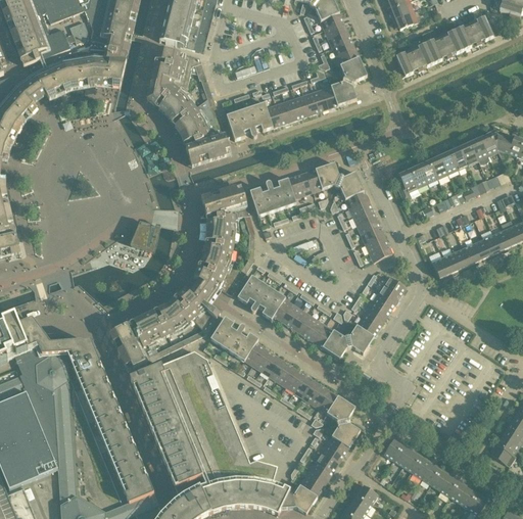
[(91,39),(92,39),(110,43),(109,45),(109,48),(127,52),(128,45),(124,44),(126,35),(130,36),(138,0),(0,0),(0,3),(1,5),(0,5),(0,6),(1,6),(4,15),(4,16),(5,16),(8,26),(8,27),(12,36),(12,37),(16,46),(16,47),(20,57),(24,64),(29,63),(70,47),(68,42),(75,39),(77,43),(86,39),(88,30),(84,20),(69,26),(73,33),(65,35),(63,29),(49,34),(42,13),(46,11),(50,22),(85,9),(93,29),(91,39)]
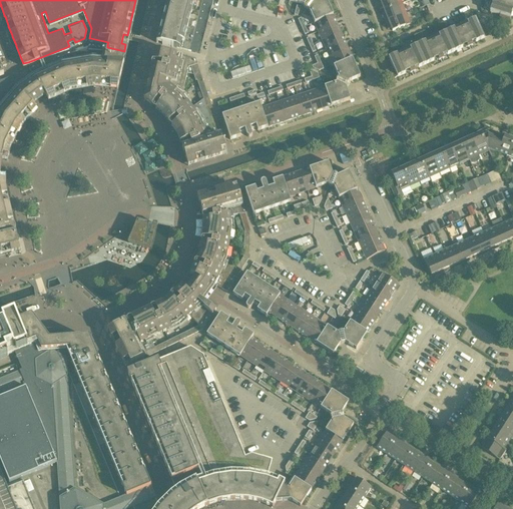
[(165,0),(156,39),(162,41),(199,50),(211,0),(165,0)]
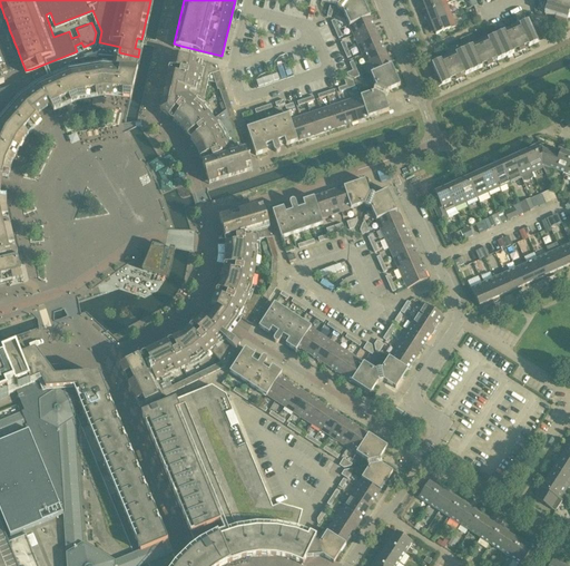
[(347,0),(343,7),(350,22),(370,13),(364,0),(347,0)]
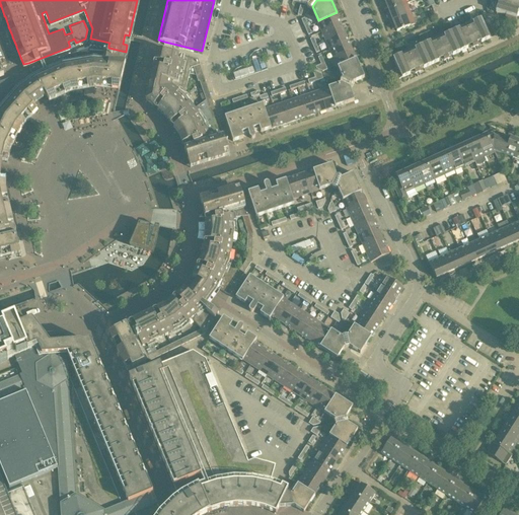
[(406,0),(388,7),(389,9),(386,10),(390,18),(411,10),(406,0)]
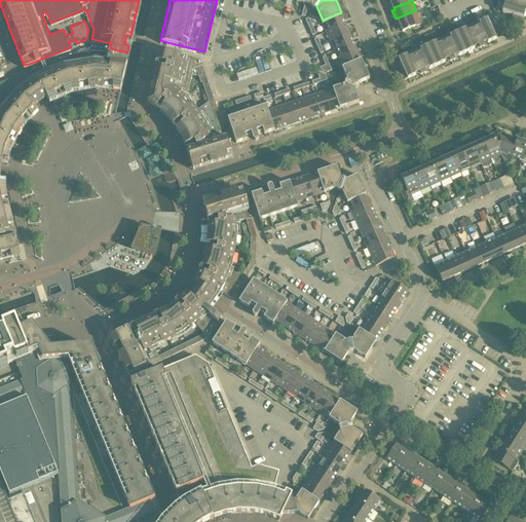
[(504,0),(502,9),(513,12),(523,15),(525,4),(525,0),(504,0)]
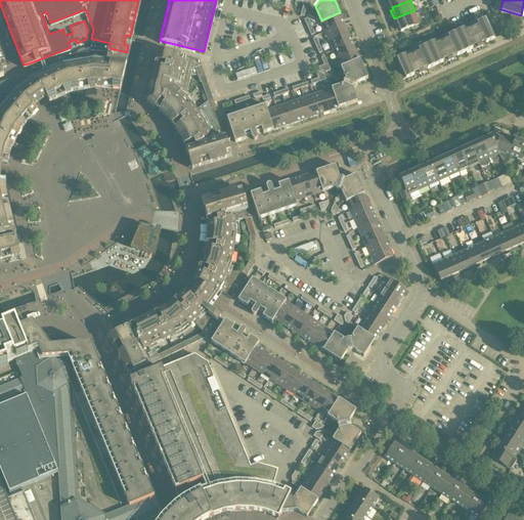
[(415,10),(394,18),(397,27),(399,26),(401,28),(419,20),(415,10)]
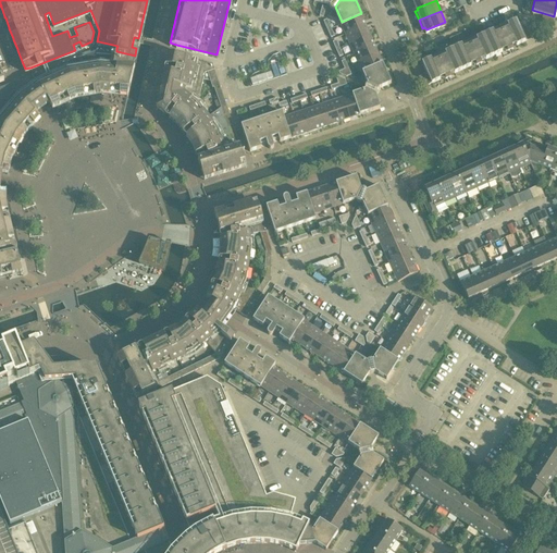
[(366,22),(361,13),(342,22),(345,31),(366,22)]
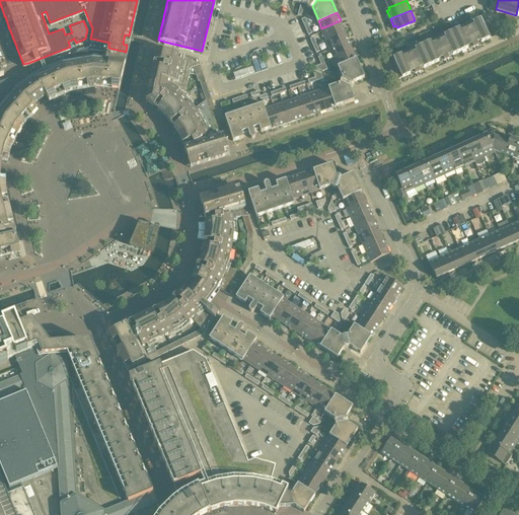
[(516,15),(506,12),(504,17),(514,20),(516,15)]
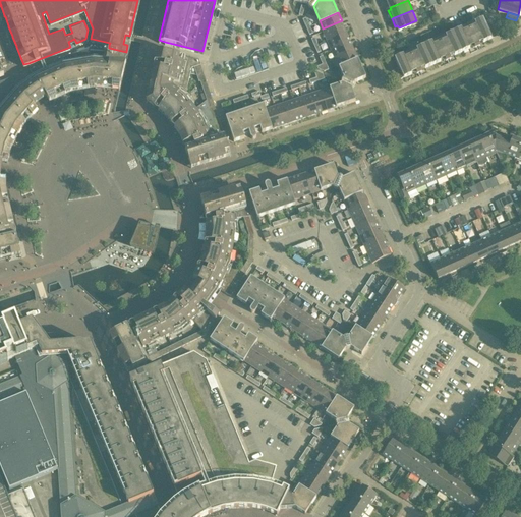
[(491,36),(486,25),(482,15),(453,29),(462,49),(474,43),(475,45),(479,43),(478,41),(491,36)]
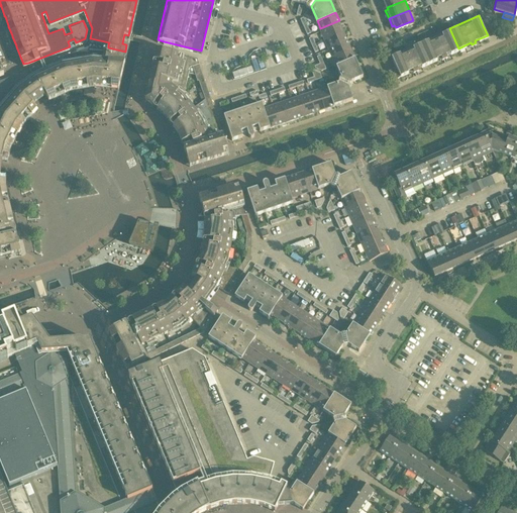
[(343,29),(339,20),(320,28),(324,37),(343,29)]
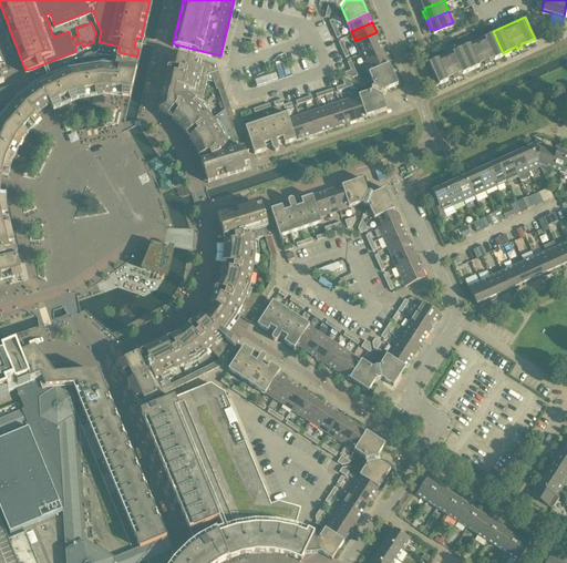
[(536,26),(529,28),(535,39),(540,36),(536,26)]
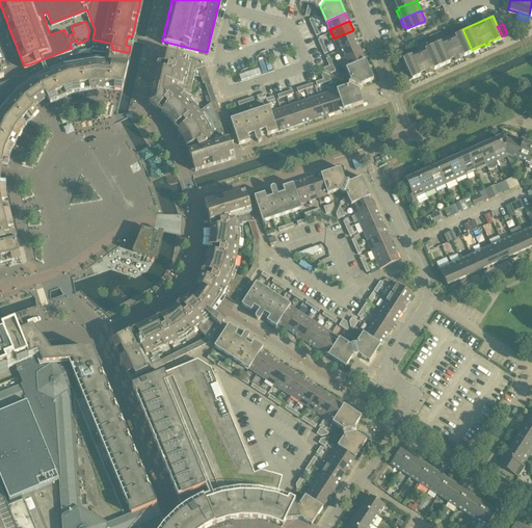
[(472,50),(462,29),(432,43),(442,62),(454,57),(455,59),(460,57),(459,55),(472,50)]
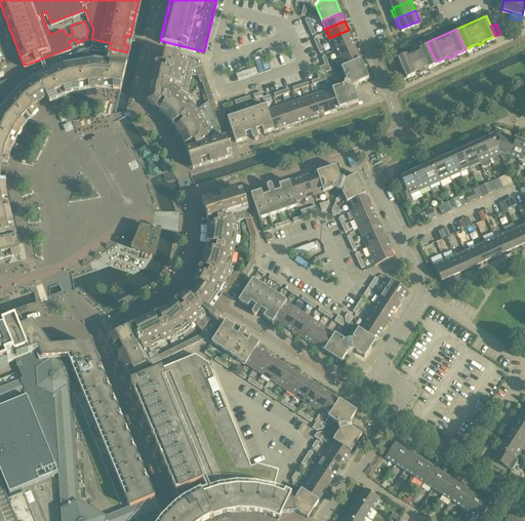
[(353,38),(349,30),(329,38),(333,47),(353,38)]
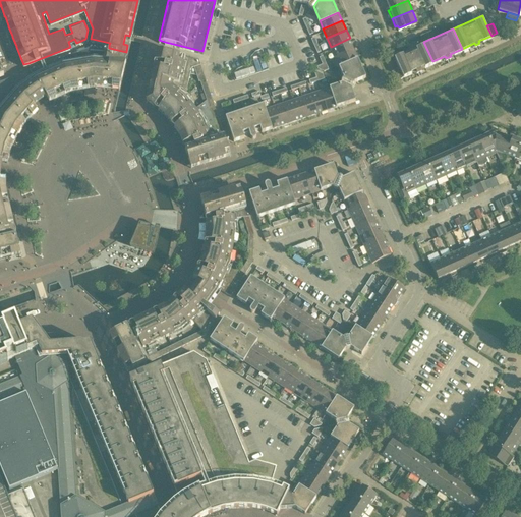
[(353,47),(350,38),(331,47),(335,55),(353,47)]
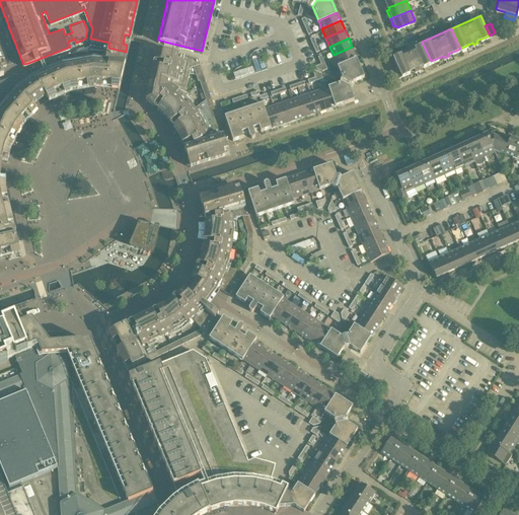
[(431,61),(422,42),(392,55),(397,65),(401,74),(414,69),(415,71),(420,69),(419,67),(431,61)]
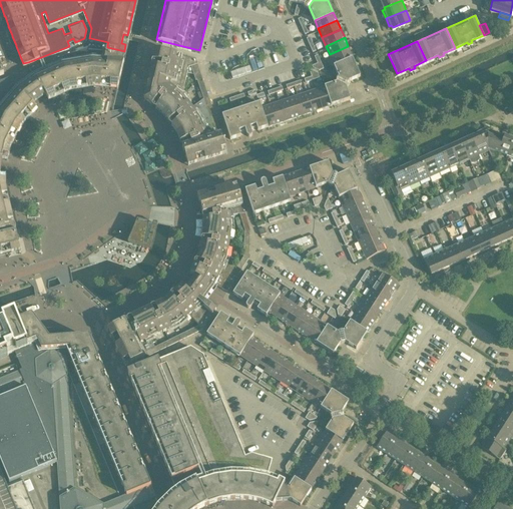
[(0,251),(6,250),(6,251),(7,251),(7,250),(14,248),(19,247),(19,248),(21,248),(20,246),(19,240),(17,235),(18,234),(17,233),(16,233),(15,227),(14,222),(15,222),(14,220),(13,220),(11,209),(12,209),(11,207),(10,208),(8,196),(9,196),(8,195),(5,185),(6,184),(6,183),(5,183),(5,173),(6,173),(6,171),(5,171),(5,172),(0,172),(1,163),(3,151),(8,152),(9,145),(10,145),(10,144),(15,135),(16,134),(15,134),(20,124),(21,124),(20,123),(27,115),(28,116),(29,115),(28,114),(35,106),(36,107),(37,106),(36,105),(35,105),(32,102),(33,101),(32,101),(39,96),(45,92),(46,92),(48,96),(47,96),(48,97),(49,97),(49,96),(59,92),(60,92),(60,91),(70,87),(71,87),(81,85),(82,85),(93,83),(93,84),(94,84),(94,83),(105,84),(104,85),(105,85),(106,83),(105,83),(106,79),(110,79),(113,79),(119,50),(107,47),(90,43),(29,66),(32,71),(24,77),(16,83),(14,83),(13,79),(12,80),(10,77),(8,74),(5,76),(0,77),(0,251)]
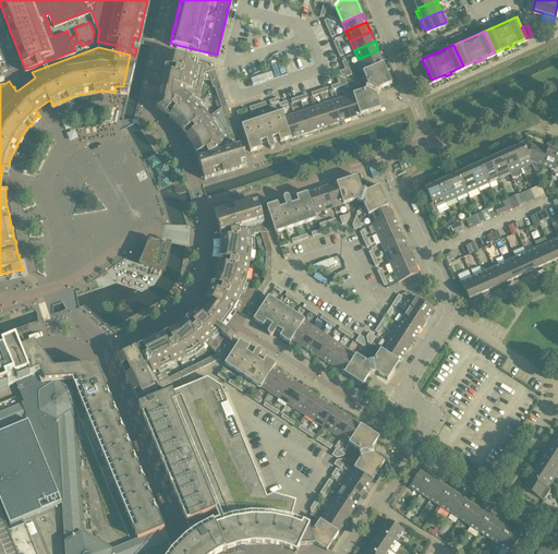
[(245,159),(213,60),(174,52),(169,50),(161,85),(167,86),(165,96),(159,95),(158,99),(157,101),(156,105),(177,121),(192,142),(197,157),(205,179),(215,176),(214,169),(222,167),(225,172),(242,167),(241,161),(245,159)]
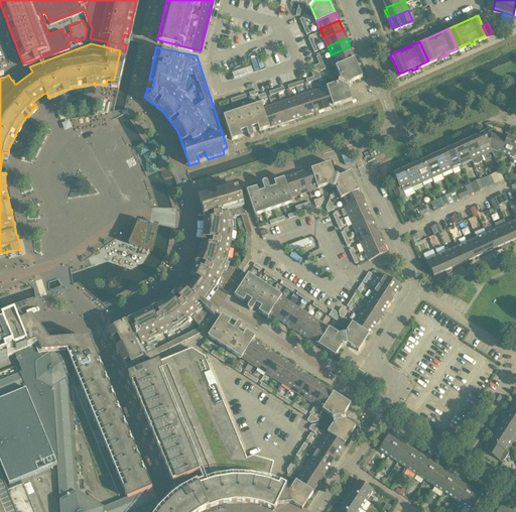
[(354,55),(350,46),(332,54),(336,64),(354,55)]
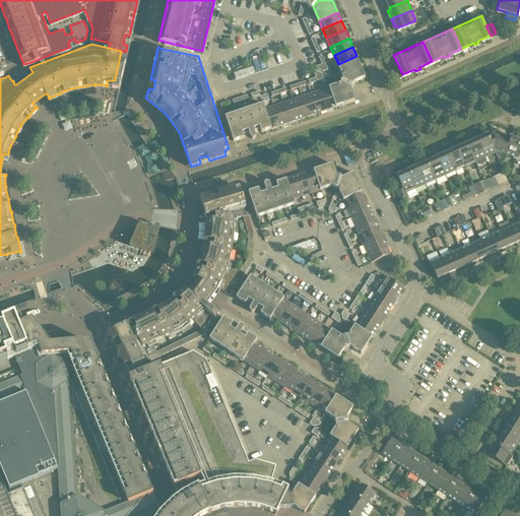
[(356,56),(338,64),(343,76),(353,79),(365,74),(356,56)]
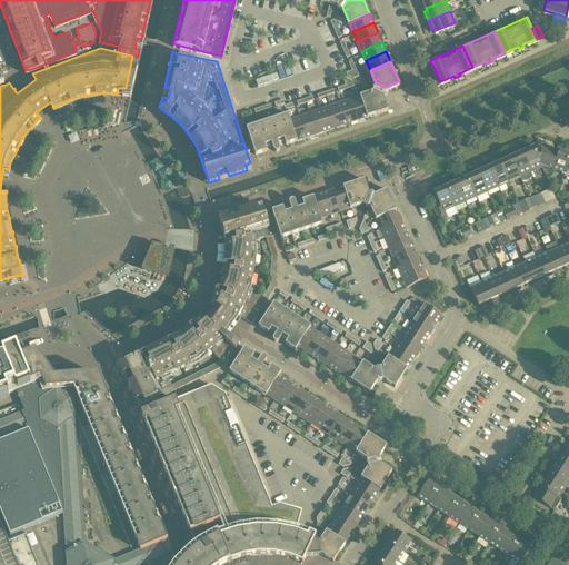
[(356,66),(352,67),(346,69),(347,72),(353,75),(359,72),(356,66)]
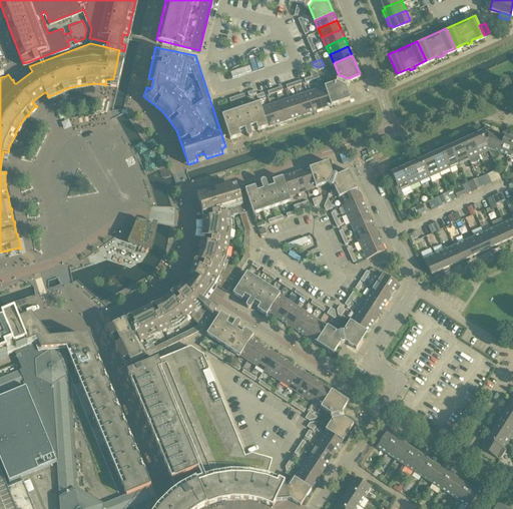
[(397,73),(393,64),(388,66),(392,76),(397,73)]
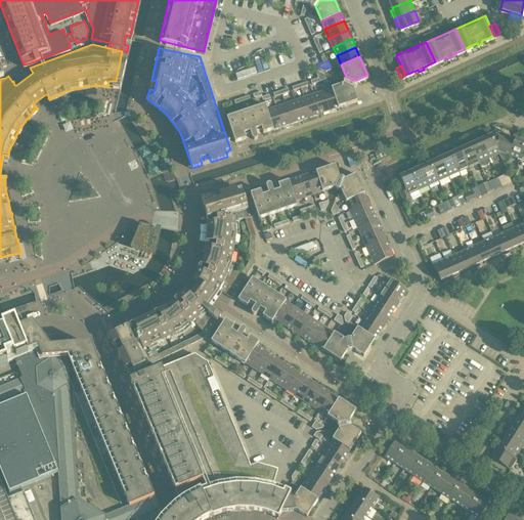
[(318,75),(319,79),(326,76),(324,72),(318,69),(316,70),(318,75)]
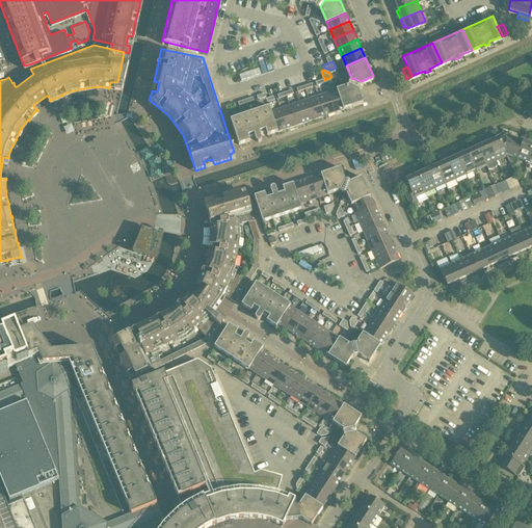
[(362,82),(362,81),(351,78),(350,78),(349,78),(348,79),(348,80),(348,81),(349,82),(358,87),(360,87),(361,87),(362,86),(363,85),(363,84),(363,83),(362,82)]
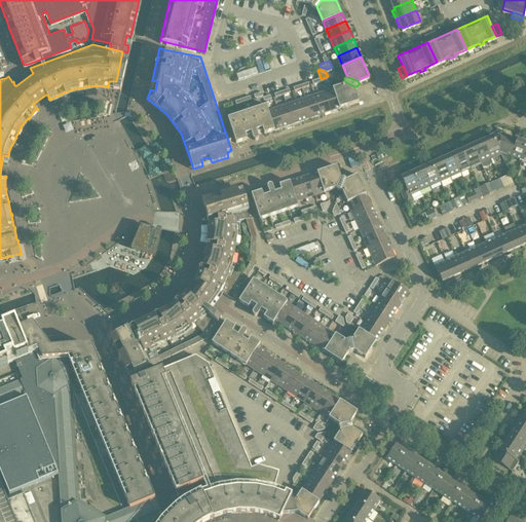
[(332,85),(339,106),(359,99),(354,86),(345,81),(332,85)]
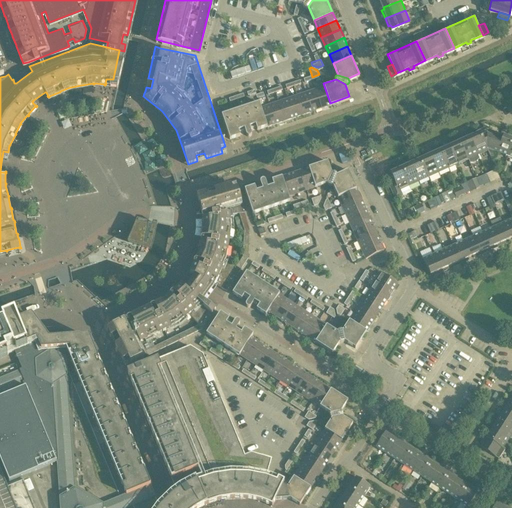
[(330,103),(323,83),(314,86),(321,106),(330,103)]
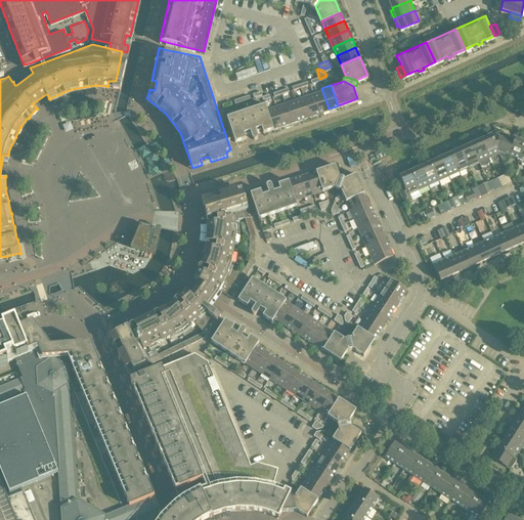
[(329,109),(321,88),(312,91),(319,112),(329,109)]
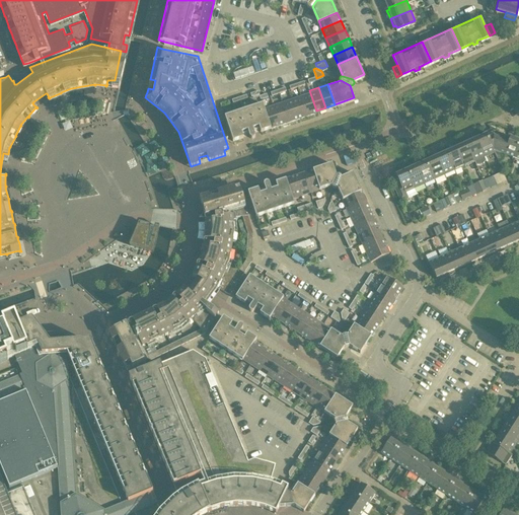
[(316,111),(309,90),(301,93),(307,114),(316,111)]
